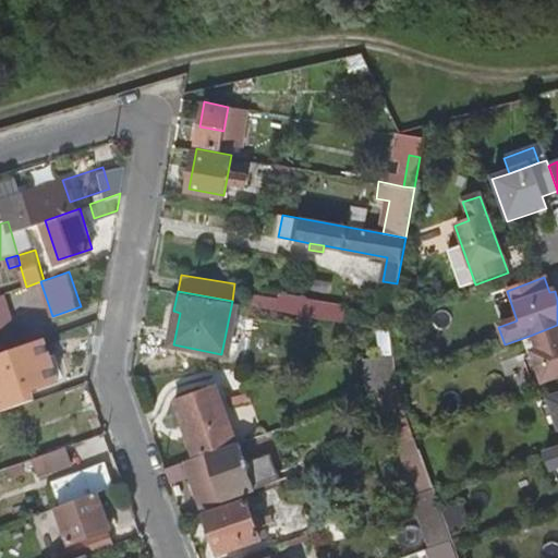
[(517,320),(507,291),(490,296),(501,326),(517,320)]
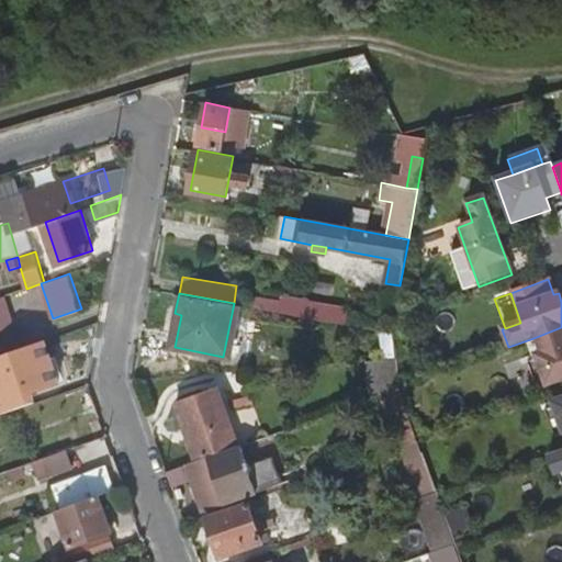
[(6,295),(0,298),(0,357),(21,349),(6,295)]
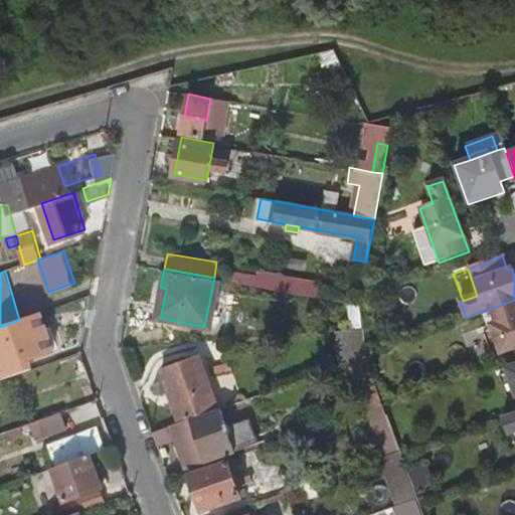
[(256,272),(253,285),(289,291),(291,280),(256,272)]
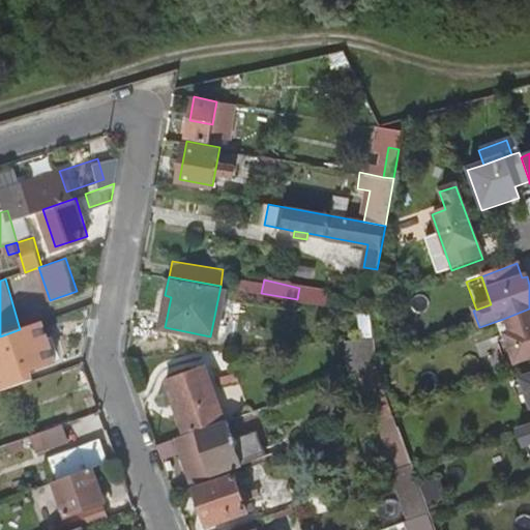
[(299,288),(297,299),(321,304),(323,289),(299,285),(299,288)]
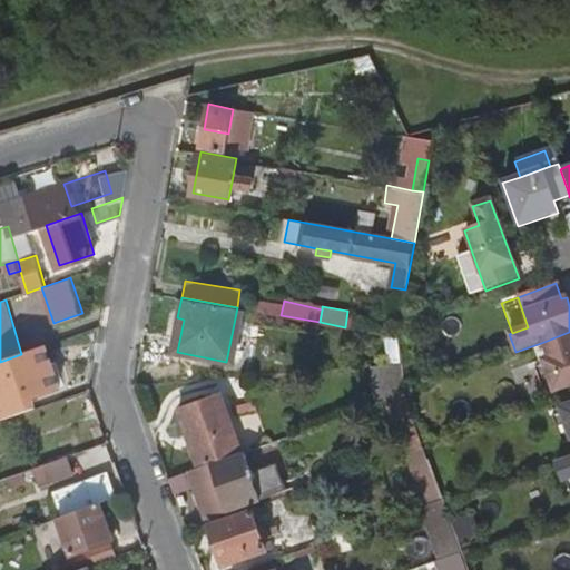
[(569,332),(541,343),(548,359),(542,361),(543,365),(553,393),(569,386),(569,332)]
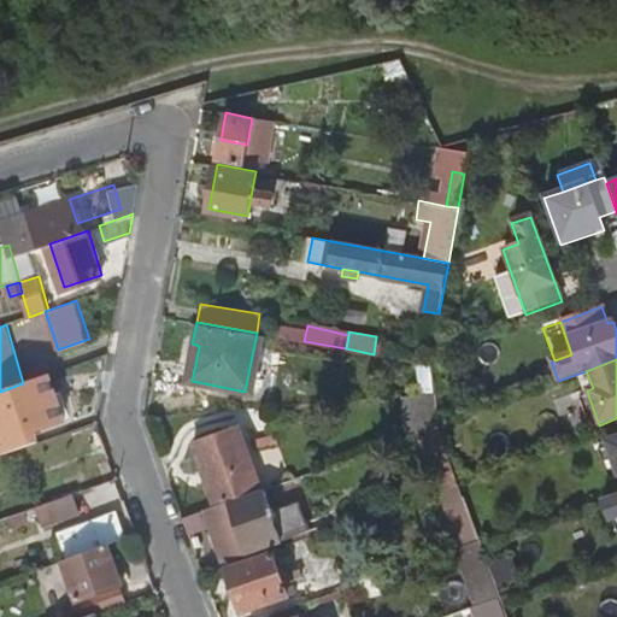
[(63,418),(47,375),(23,383),(0,392),(17,436),(63,418)]
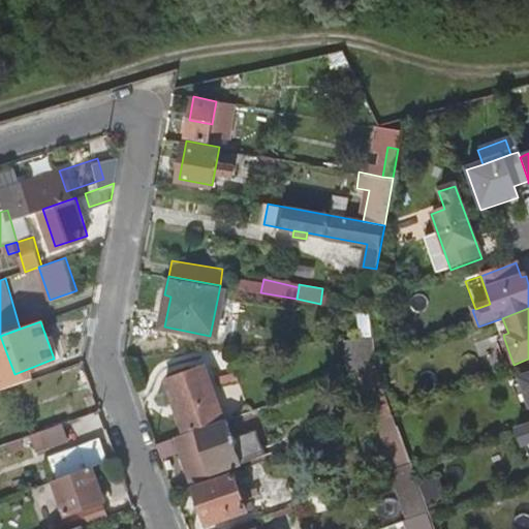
[(504,339),(495,342),(504,368),(514,365),(504,339)]
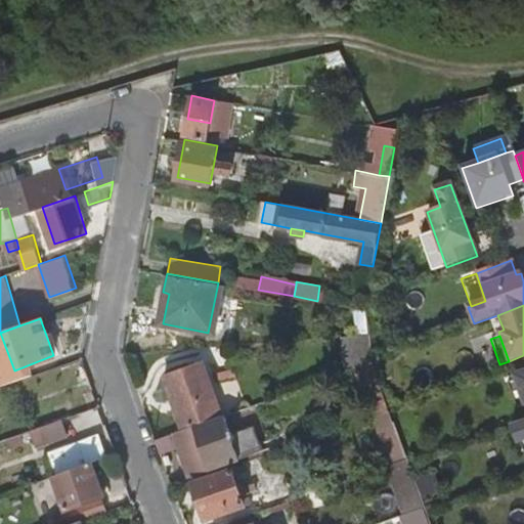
[(372,360),(355,366),(374,416),(389,410),(372,360)]
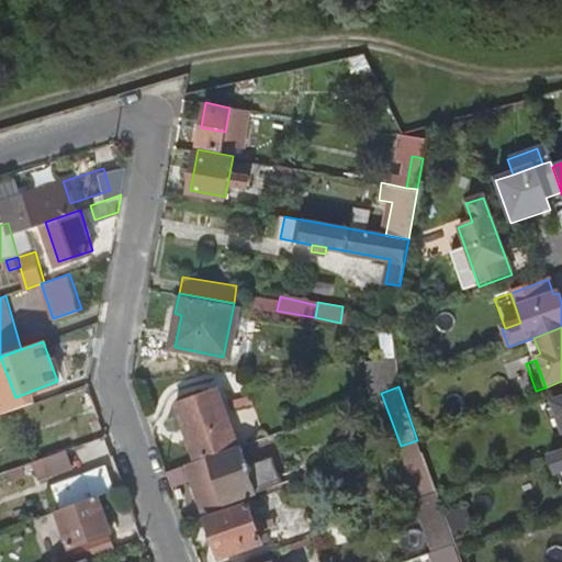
[(176,401),(197,460),(236,445),(214,388),(176,401)]
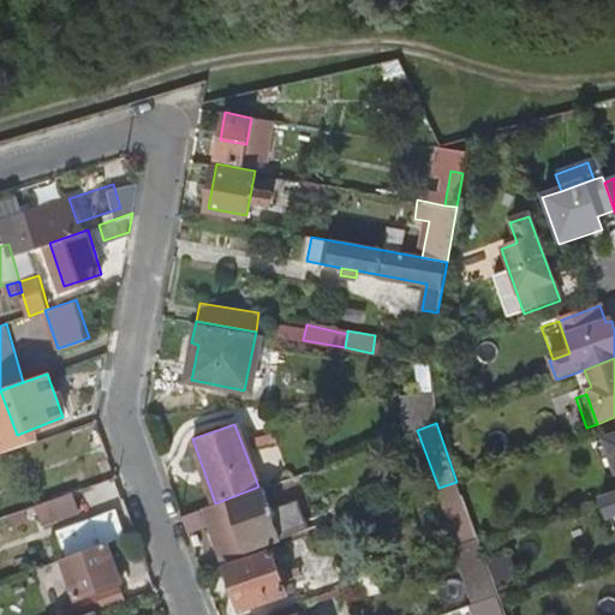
[(614,436),(603,441),(605,447),(614,473),(614,436)]
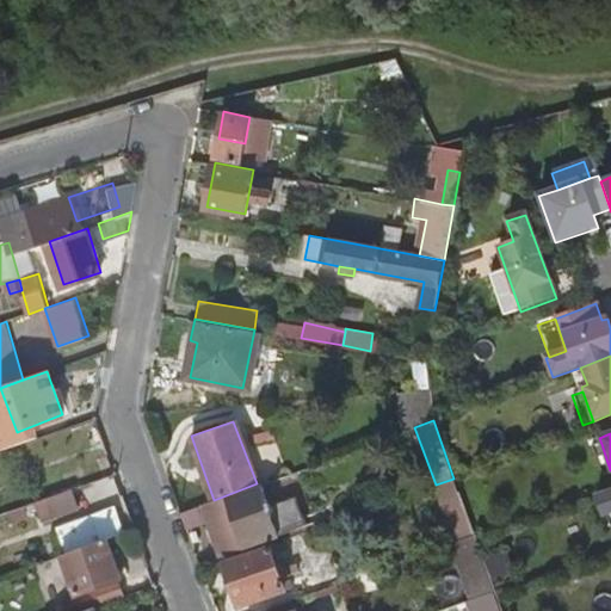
[(610,470),(602,444),(591,448),(602,477),(610,473),(610,470)]
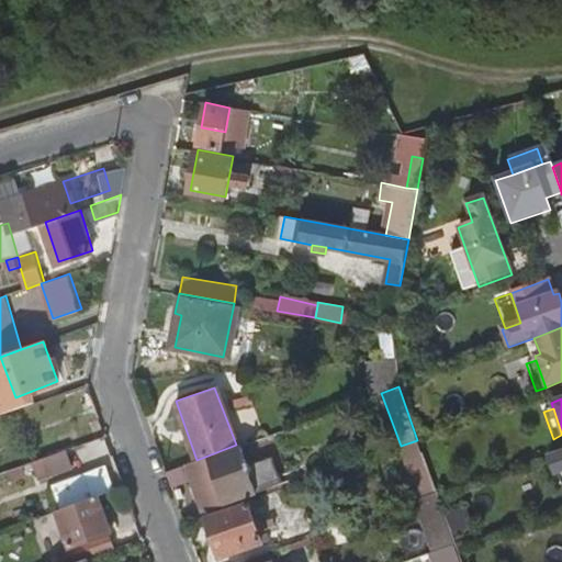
[(409,495),(412,502),(414,501),(425,497),(436,493),(424,460),(417,440),(401,446),(416,492),(409,495)]
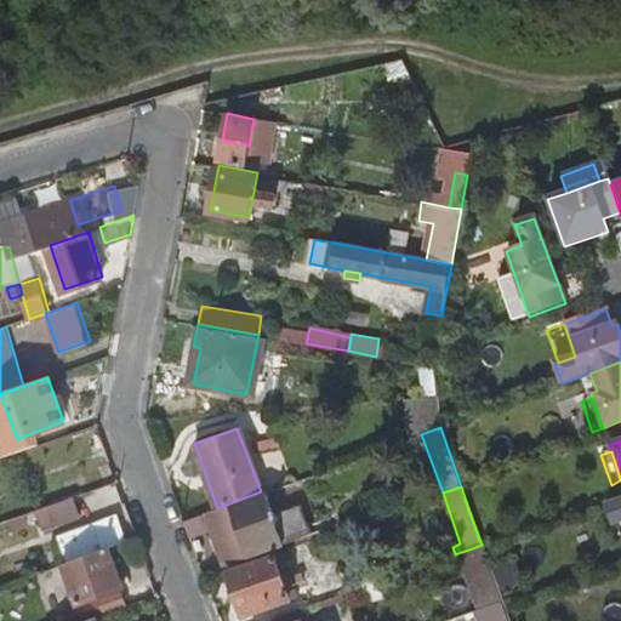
[(273,511),(266,490),(261,491),(217,508),(208,511),(226,562),(311,531),(301,502),(273,511)]
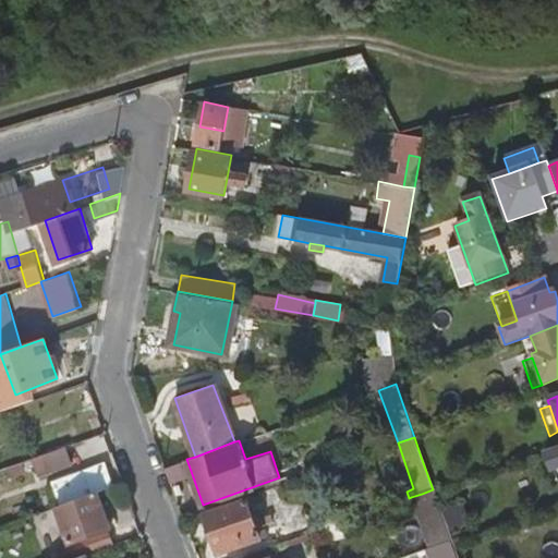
[(557,449),(544,455),(549,472),(553,471),(557,469),(557,449)]
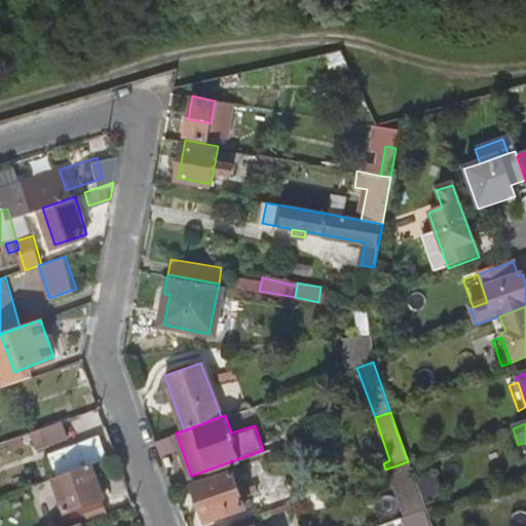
[(66,439),(61,424),(26,437),(31,451),(66,439)]
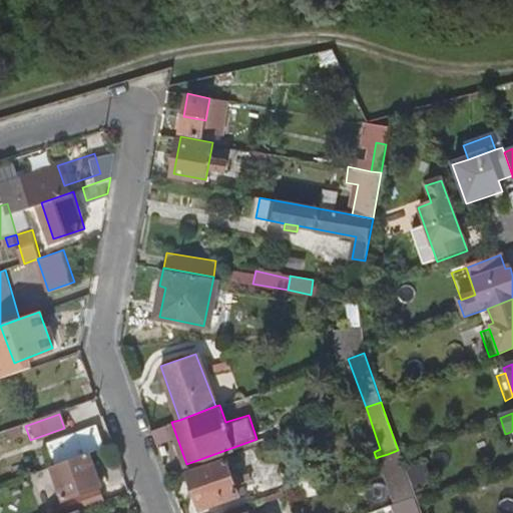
[(17,438),(14,430),(0,434),(0,439),(1,443),(17,438)]
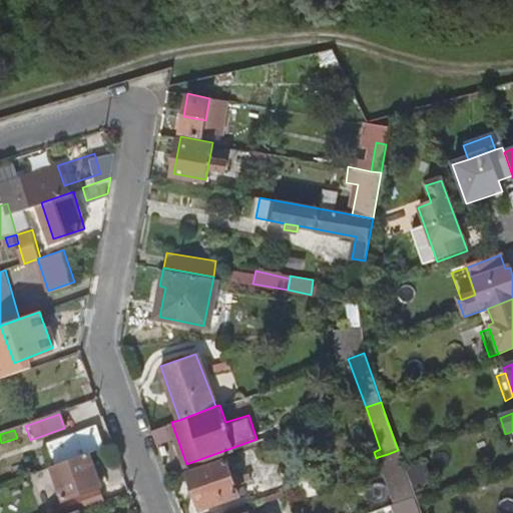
[(388,454),(378,457),(382,466),(388,464),(401,502),(405,501),(409,512),(420,512),(419,507),(400,454),(398,450),(388,454)]
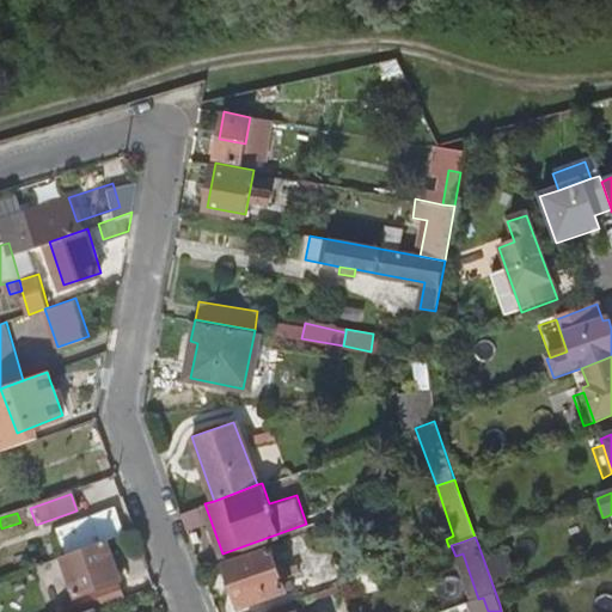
[(66,603),(68,611),(89,611),(96,610),(117,603),(111,586),(117,583),(103,543),(56,560),(71,601),(66,603)]
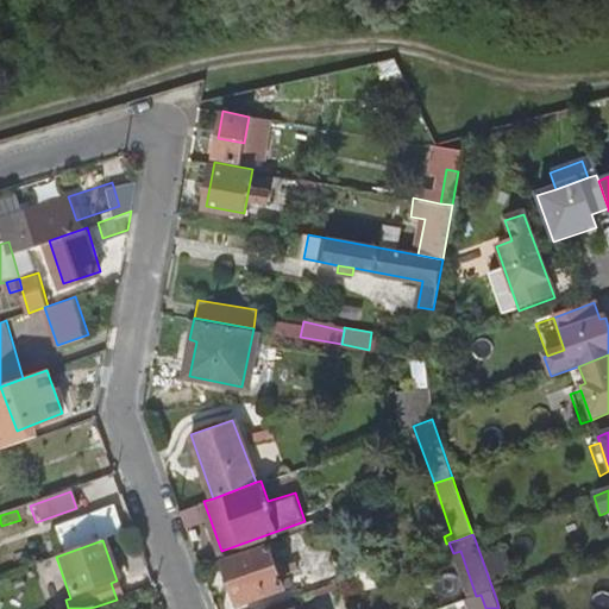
[(275,560),(269,542),(223,560),(239,606),(293,586),(289,576),(281,578),(277,569),(296,562),(294,554),(275,560)]
